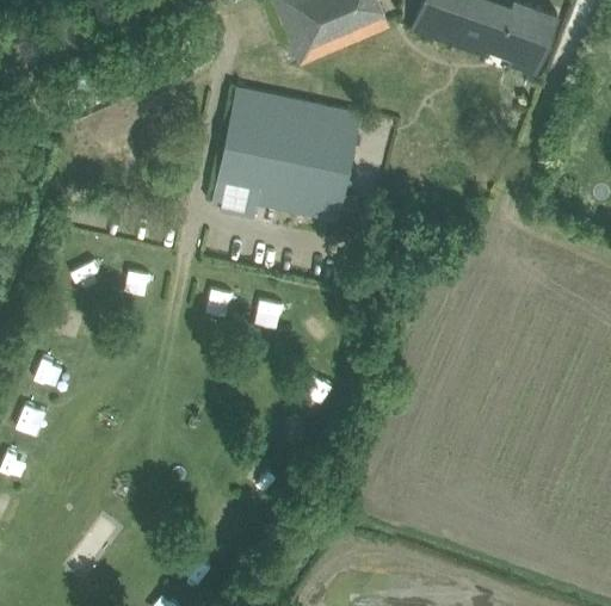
[(271,0),(300,65),(389,26),(377,0),(271,0)]
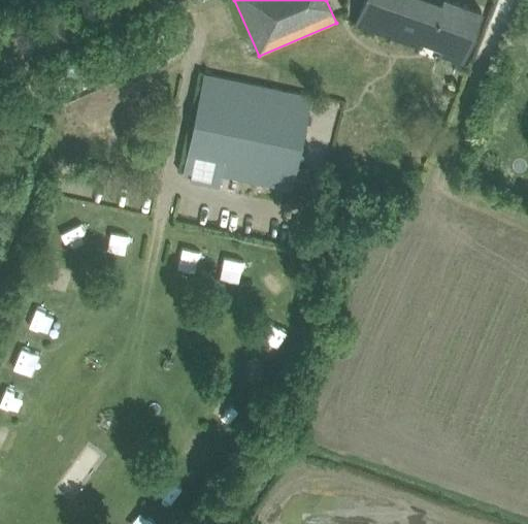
[(364,0),(356,27),(422,50),(424,44),(440,51),(438,56),(463,64),(482,13),(442,0),(364,0)]
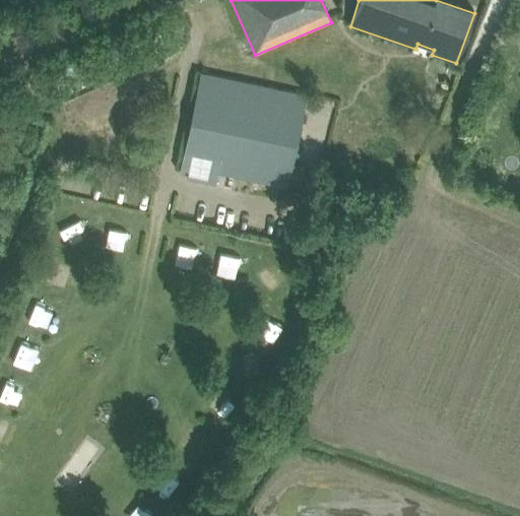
[(218,176),(288,190),(290,180),(303,183),(305,170),(293,167),(308,98),(202,74),(182,172),(189,174),(187,182),(216,188),(218,176)]
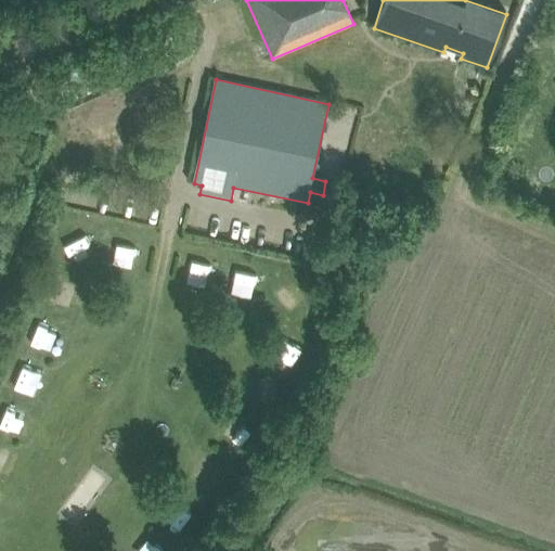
[(112,268),(129,271),(132,248),(115,246),(112,268)]
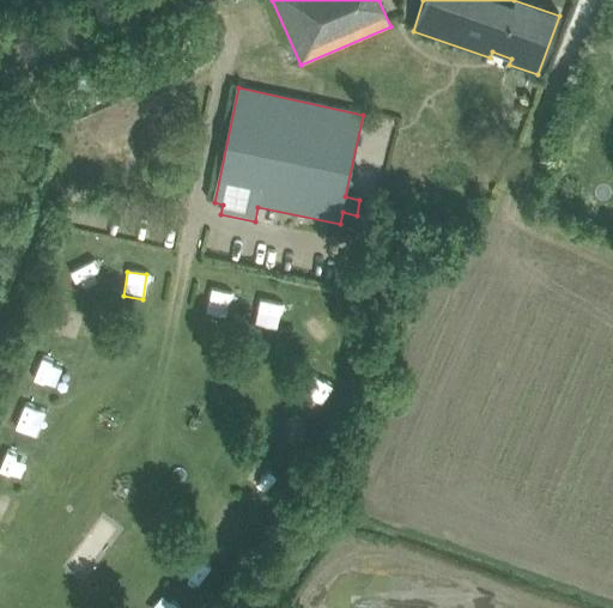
[(210,290),(207,310),(237,315),(240,295),(210,290)]
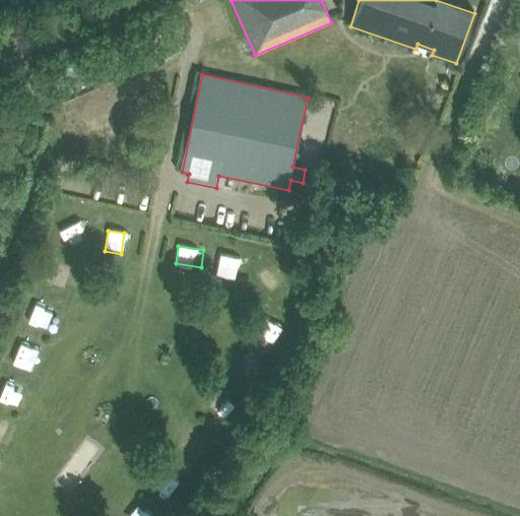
[(217,274),(237,276),(240,258),(220,255),(217,274)]
